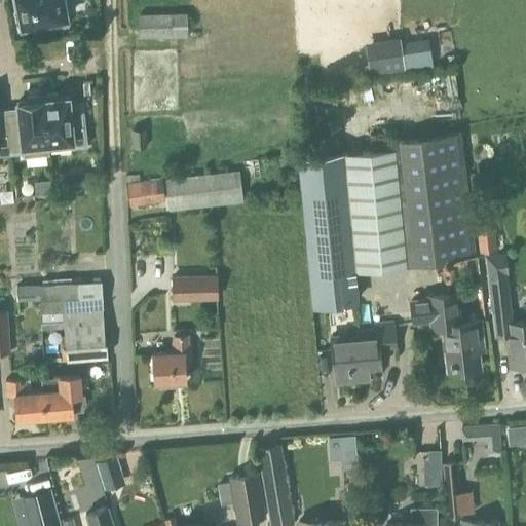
[(13,0),(16,11),(20,10),(23,27),(50,22),(51,29),(70,25),(64,0),(13,0)]
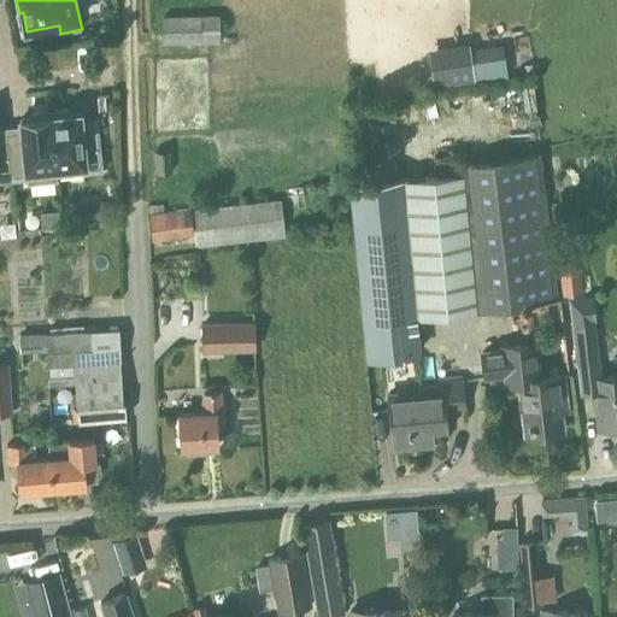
[(219,16),(163,16),(163,45),(219,43),(219,16)]
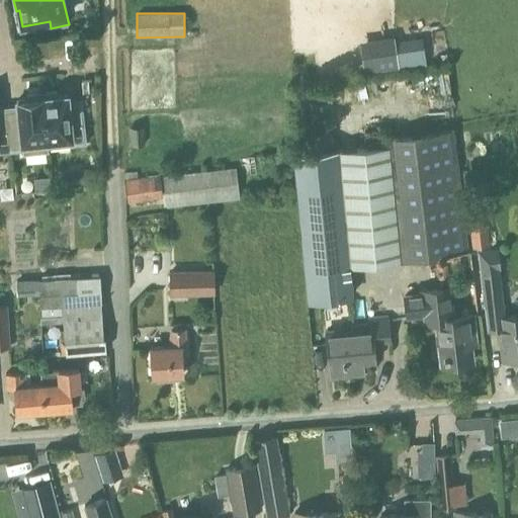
[(422,40),(395,45),(399,70),(425,65),(422,40)]
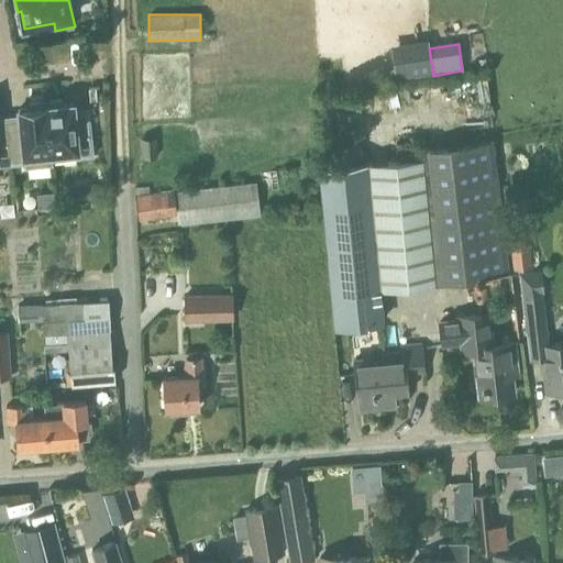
[(63,105),(63,100),(46,101),(52,154),(53,154),(77,152),(78,158),(95,156),(89,109),(75,110),(75,103),(63,105)]
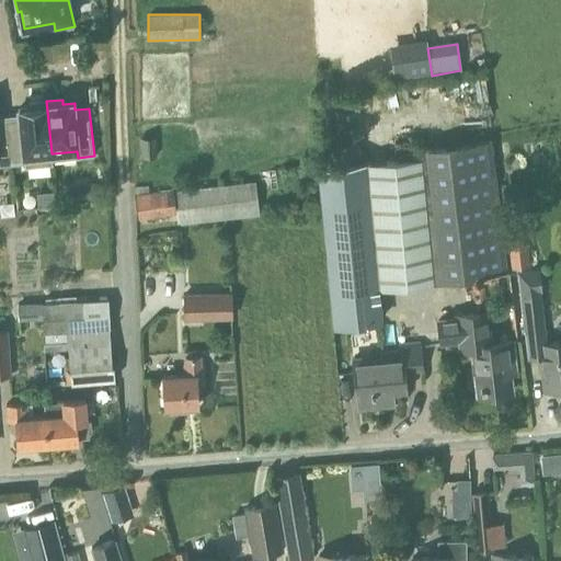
[(31,103),(31,107),(20,109),(21,116),(7,117),(12,164),(25,163),(26,165),(25,167),(26,168),(54,164),(54,163),(53,153),(52,153),(46,101),(31,103)]
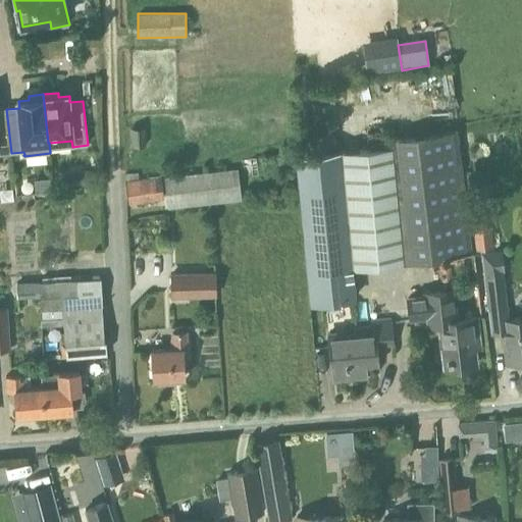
[(0,109),(0,153),(11,153),(6,109),(0,109)]
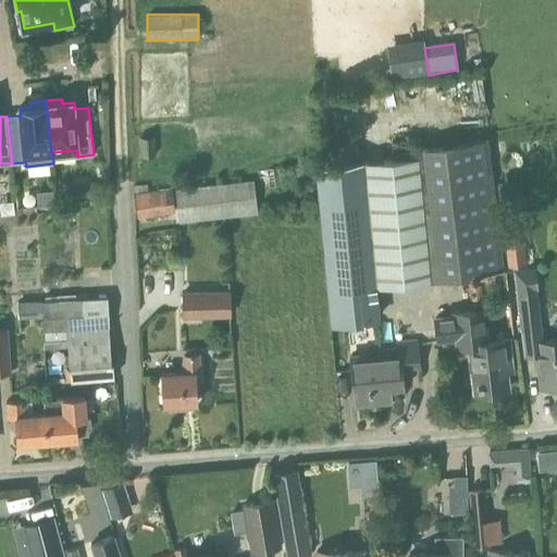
[(153,156),(152,137),(138,138),(140,157),(153,156)]
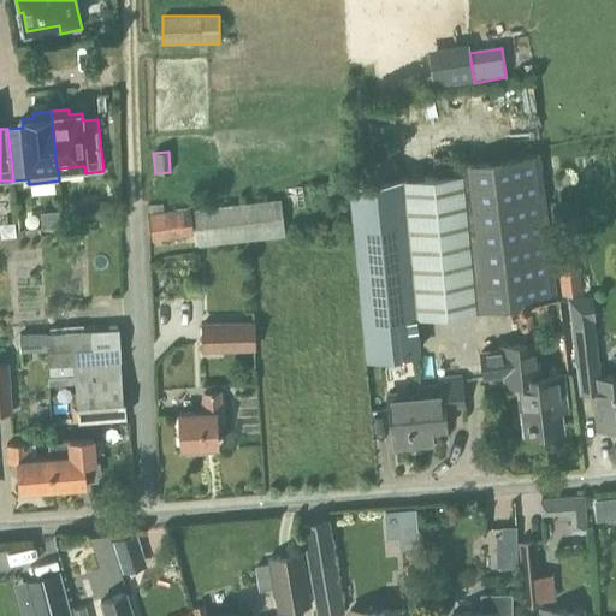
[(412,315),(466,309),(511,304),(529,302),(532,302),(549,300),(557,298),(556,290),(540,157),(487,163),(489,171),(350,184),(367,359),(415,353),(412,315)]
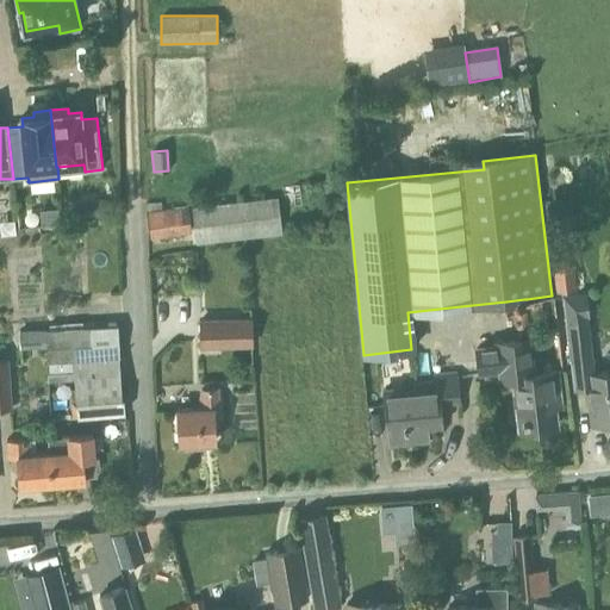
[(194,243),(279,232),(275,200),(190,211),(194,243)]
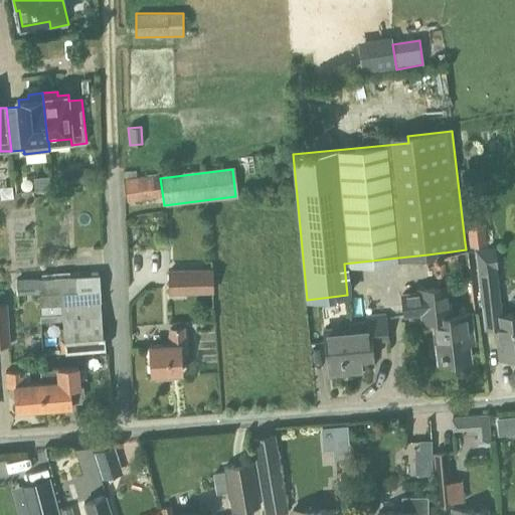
[(158,179),(124,182),(127,201),(160,197),(158,179)]
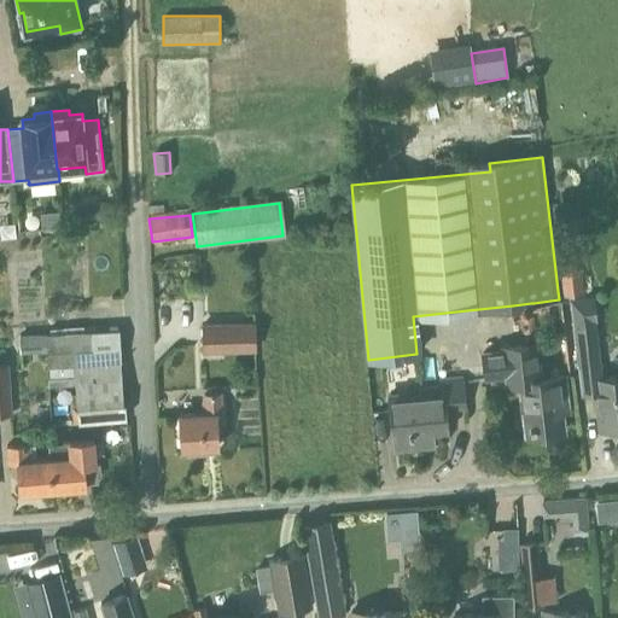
[(564,295),(582,292),(577,258),(559,261),(564,295)]
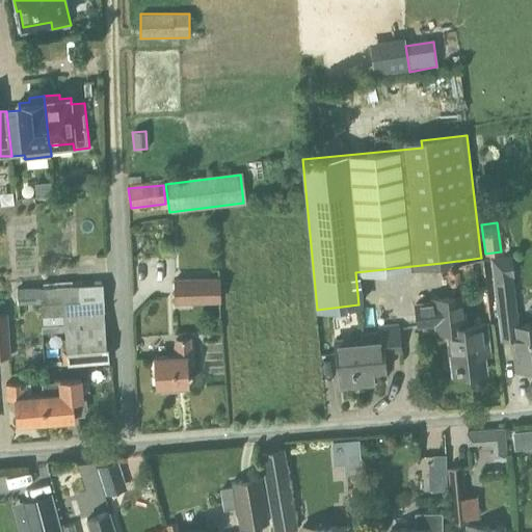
[(531,324),(526,325),(525,313),(517,314),(513,275),(508,275),(506,258),(493,259),(502,341),(516,339),(517,352),(515,353),(517,371),(531,369),(531,324)]
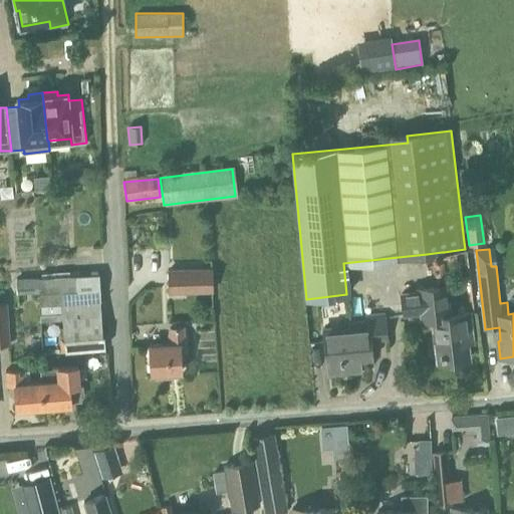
[(444,252),(445,258),(455,257),(455,259),(459,259),(458,250),(444,252)]
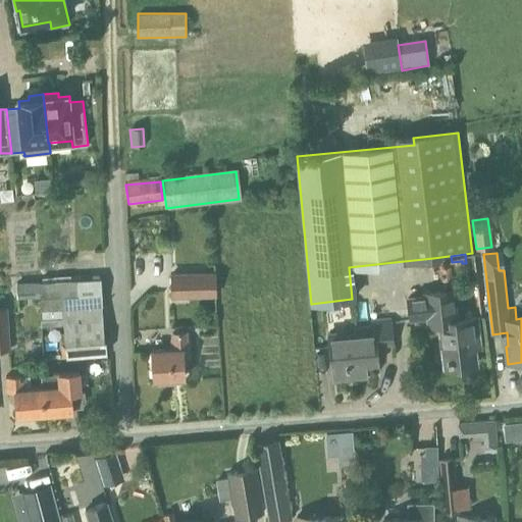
[(449,256),(433,258),(434,268),(440,267),(444,267),(444,265),(447,264),(450,262),(449,258),(449,256)]
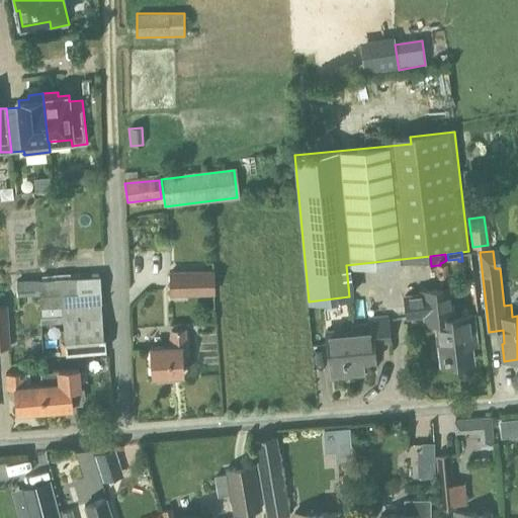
[(447,264),(440,265),(437,265),(439,282),(449,281),(447,264)]
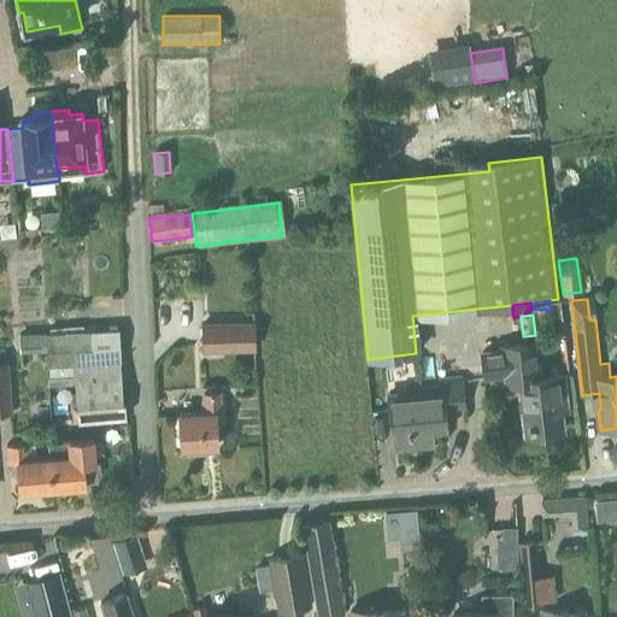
[(254,351),(254,324),(203,325),(204,352),(254,351)]
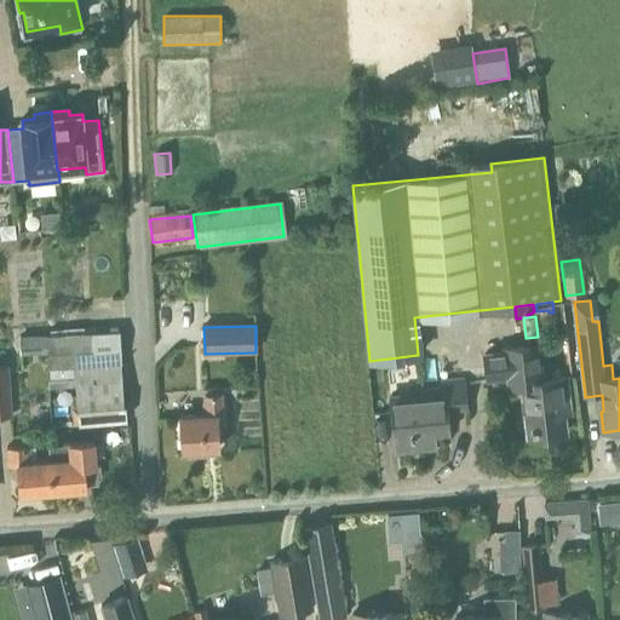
[(125,403),(120,332),(47,336),(49,346),(46,346),(49,367),(73,365),(75,394),(51,396),(53,425),(128,419),(127,403),(125,403)]
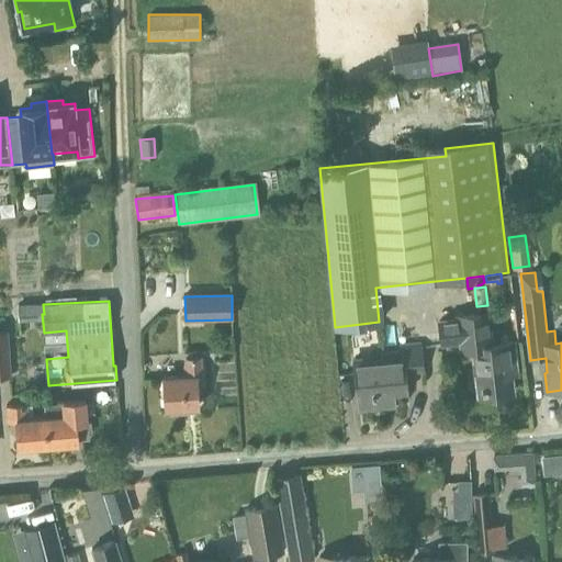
[(43,304),(18,306),(19,316),(42,314),(44,314),(43,304)]
